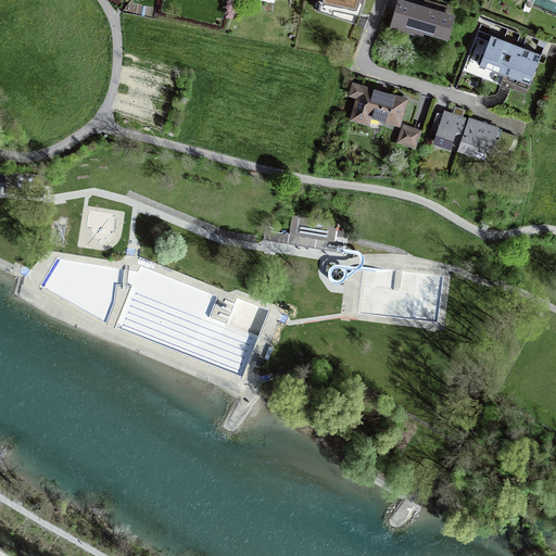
[(427,10),(432,12),(434,4),(426,1),(424,9),(427,10)]
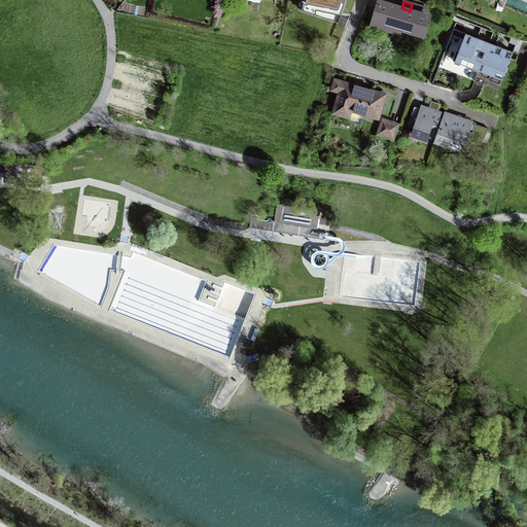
[(425,15),(427,8),(412,4),(410,11),(405,9),(401,8),(379,2),(374,21),(423,36),(428,16),(425,15)]
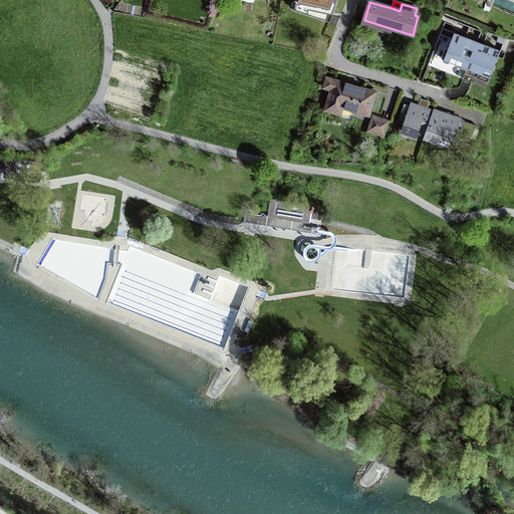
[(444,60),(467,69),(470,59),(477,42),(466,37),(454,33),(444,60)]
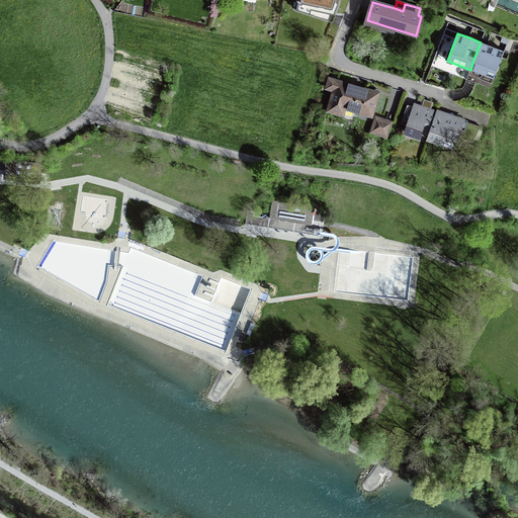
[(481,42),(473,60),(470,70),(494,79),(504,52),(496,49),(488,45),(481,42)]
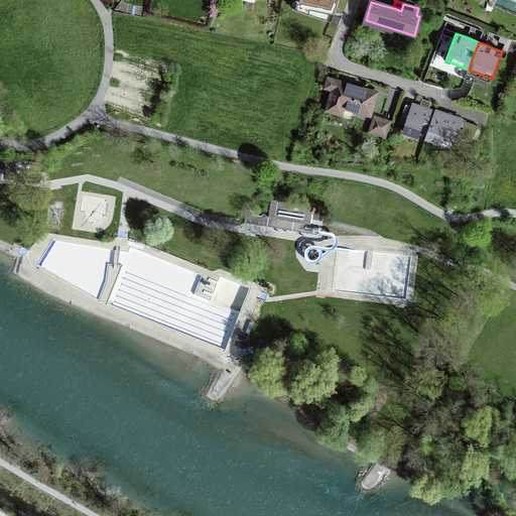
[(342,115),(343,108),(370,116),(377,93),(328,79),(326,88),(333,90),(327,110),(342,115)]
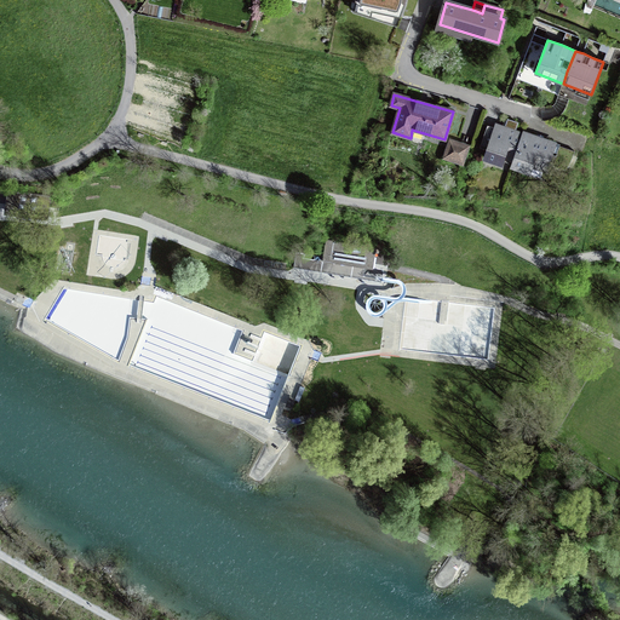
[(503,158),(515,161),(524,135),(515,132),(515,131),(517,122),(507,120),(505,128),(497,125),(486,159),(500,165),(503,158)]
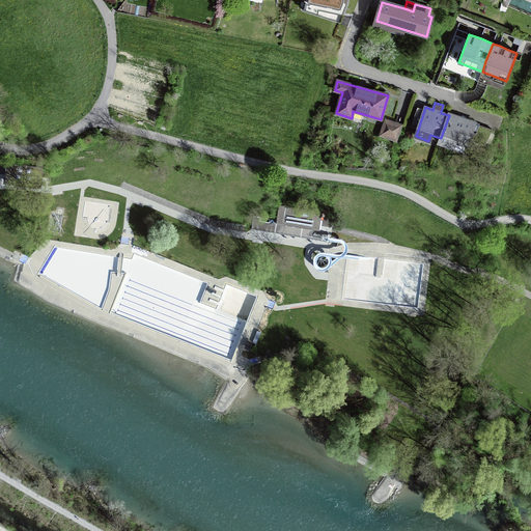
[(463,119),(449,114),(449,115),(441,138),(439,143),(452,147),(454,141),(467,145),(475,123),(463,119)]
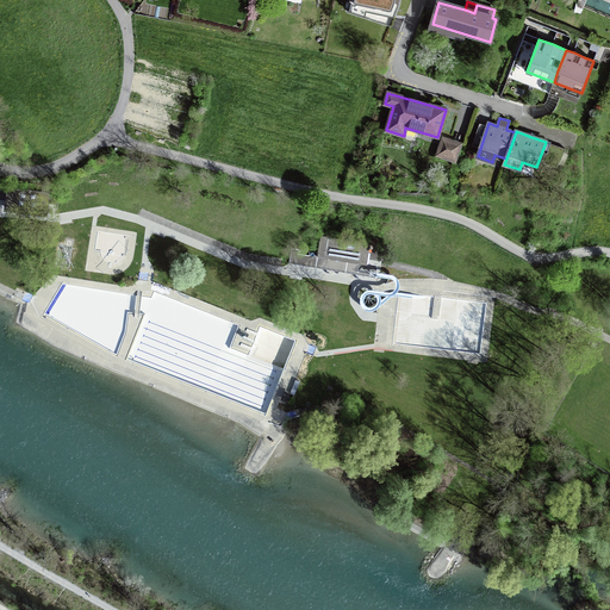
[(443,138),(437,155),(454,161),(460,144),(443,138)]
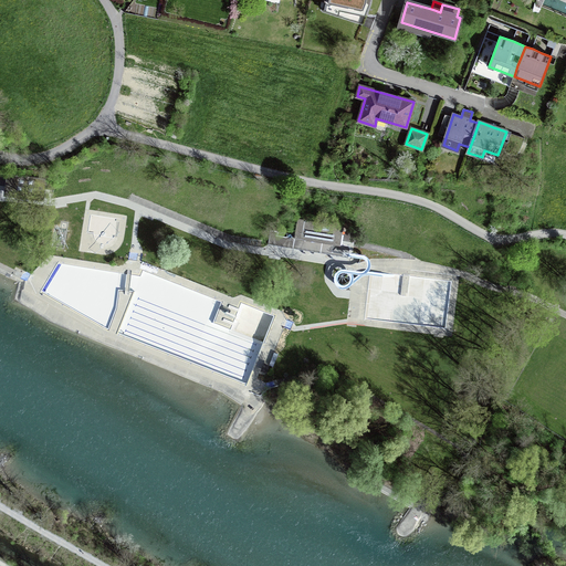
[(517,156),(525,138),(511,133),(504,152),(517,156)]
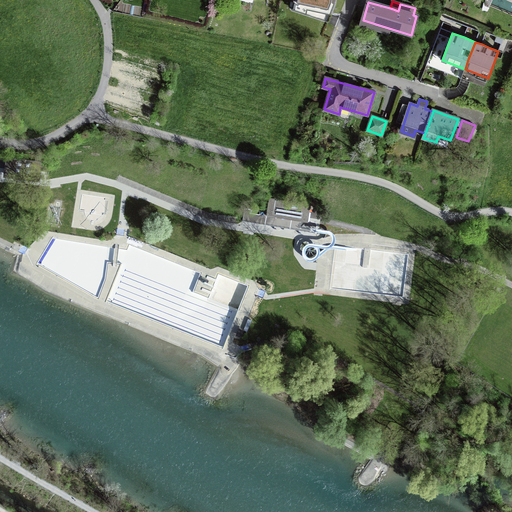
[(317,223),(308,221),(311,205),(269,198),(267,212),(245,208),(242,221),(315,233),(317,223)]
